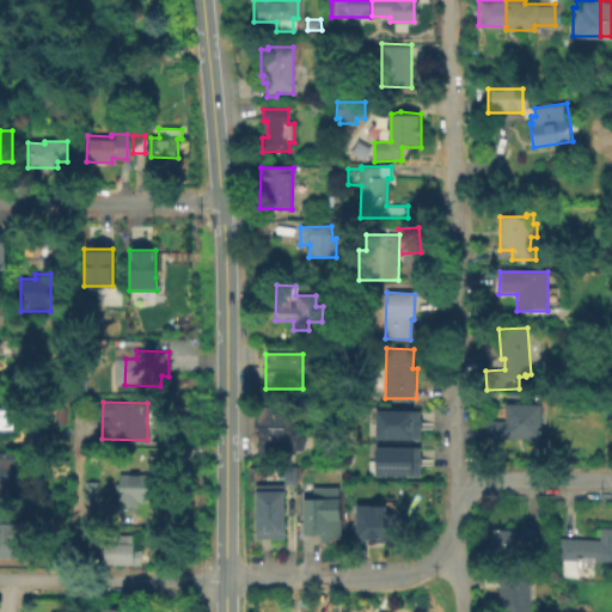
[(543,404),(542,439),(487,436),(487,418),(507,420),(507,403),(543,404)]
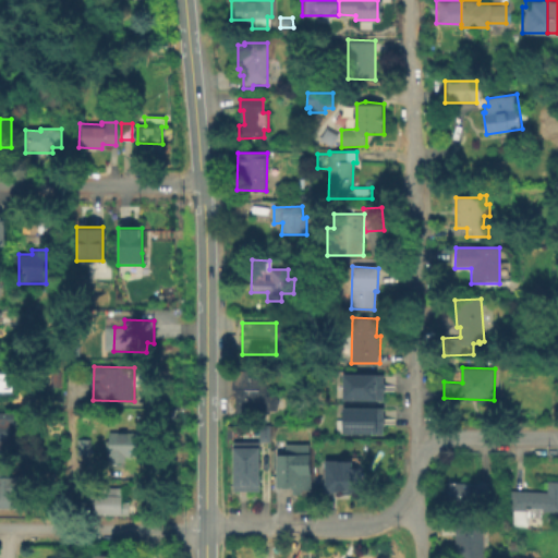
[(0,370),(14,371),(14,393),(0,392),(0,370)]
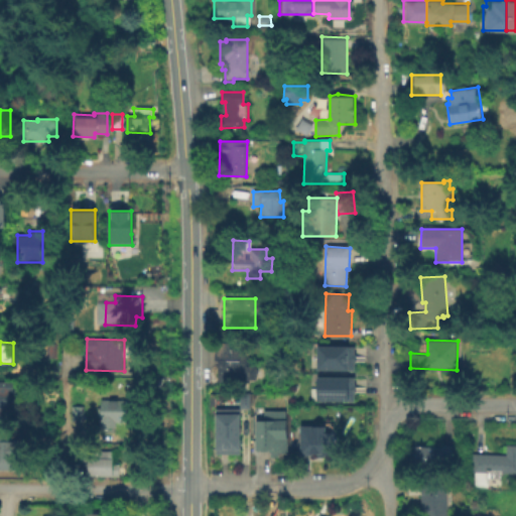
[(258,366),(258,380),(251,380),(251,383),(219,382),(219,365),(215,365),(215,343),(242,343),(242,353),(246,353),(246,357),(249,357),(248,366),(258,366)]
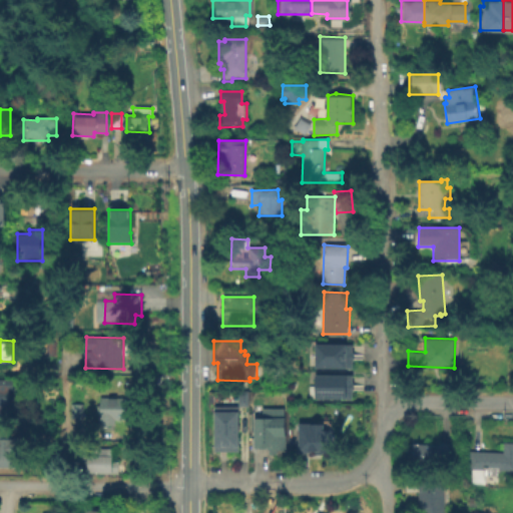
[(313,343),(350,344),(350,352),(351,352),(351,360),(350,360),(350,368),(313,367),(313,343)]
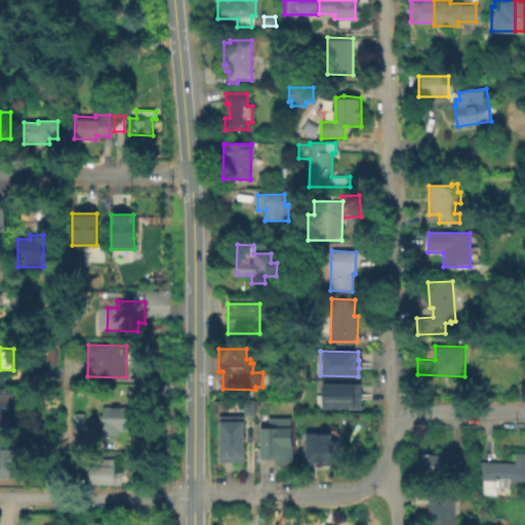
[(320,382),(358,384),(358,391),(359,391),(359,400),(358,400),(358,408),(320,407),(320,382)]
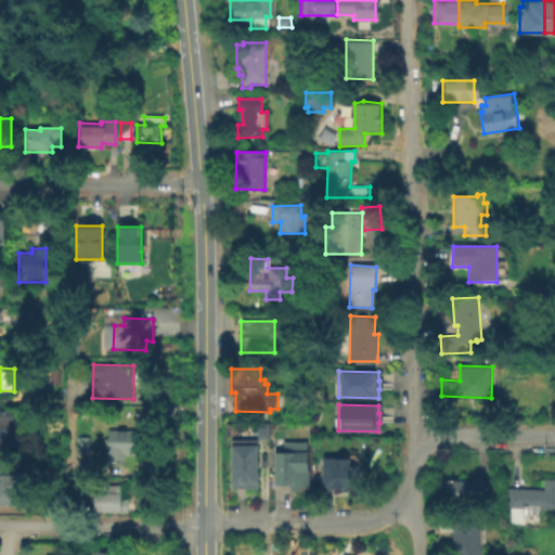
[(13,440),(13,443),(3,443),(3,448),(0,447),(0,410),(17,410),(17,421),(13,421),(14,439),(13,440)]
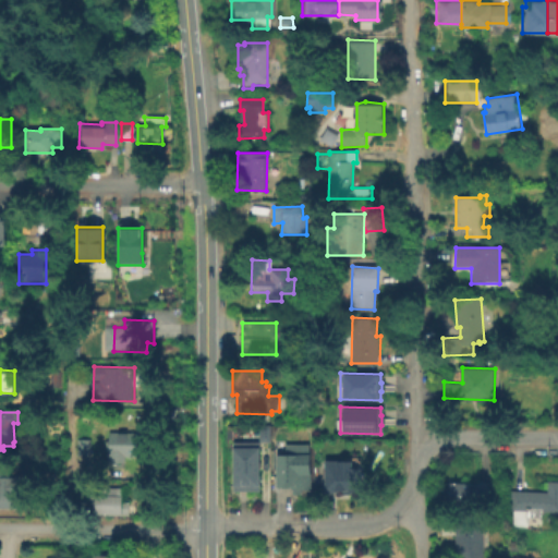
[(137,433),(136,468),(108,466),(109,432),(137,433)]
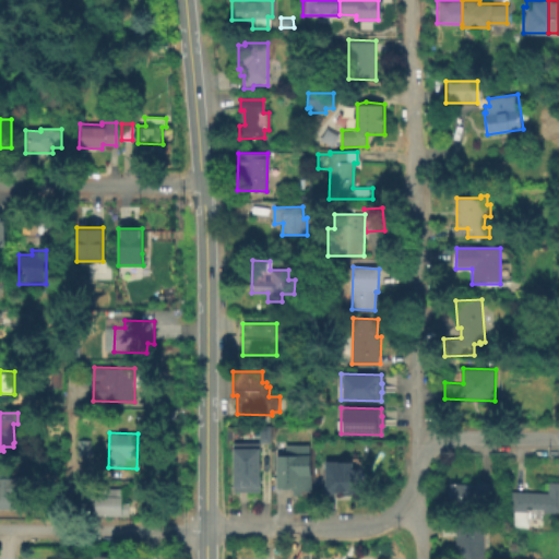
[(233,450),(260,450),(260,489),(233,489),(233,450)]
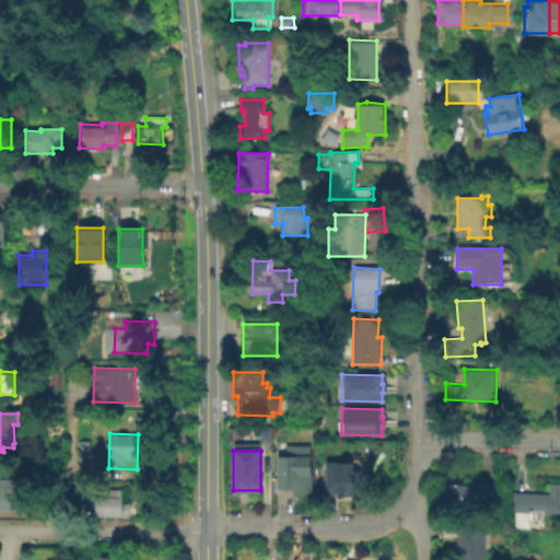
[(360,457),(360,493),(351,493),(351,490),(326,490),(326,492),(323,492),(323,461),(340,461),(340,457),(360,457)]
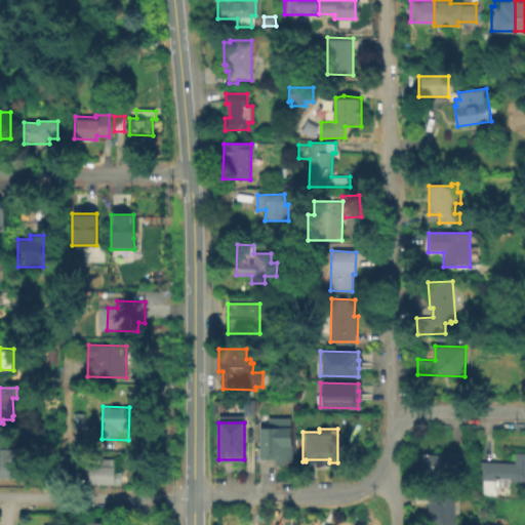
[(258,458),(258,431),(294,431),(294,459),(258,458)]
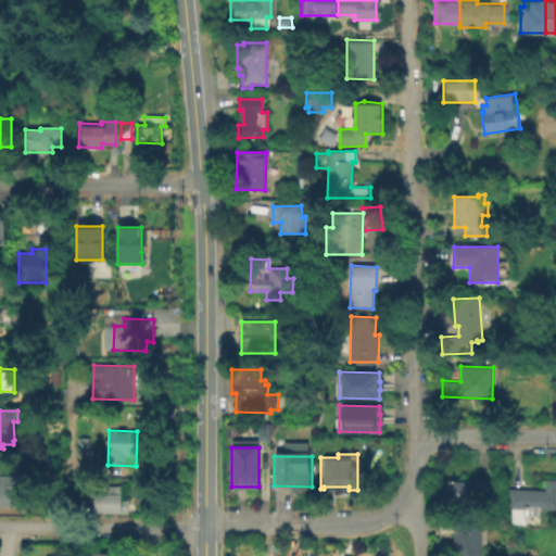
[(0,463),(16,463),(16,507),(0,507),(0,463)]
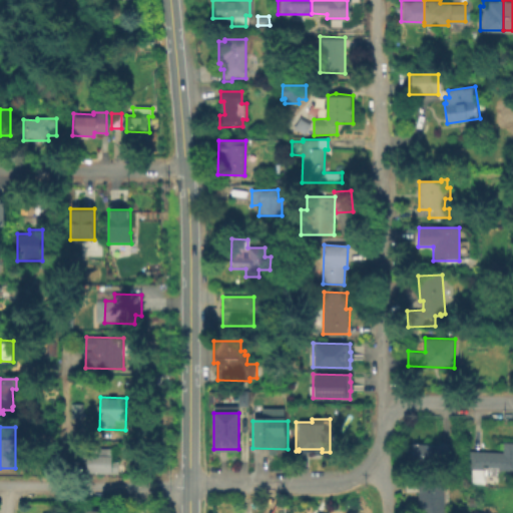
[(456,444),(455,459),(439,459),(439,467),(414,467),(415,458),(409,458),(409,444),(440,445),(440,443),(456,444)]
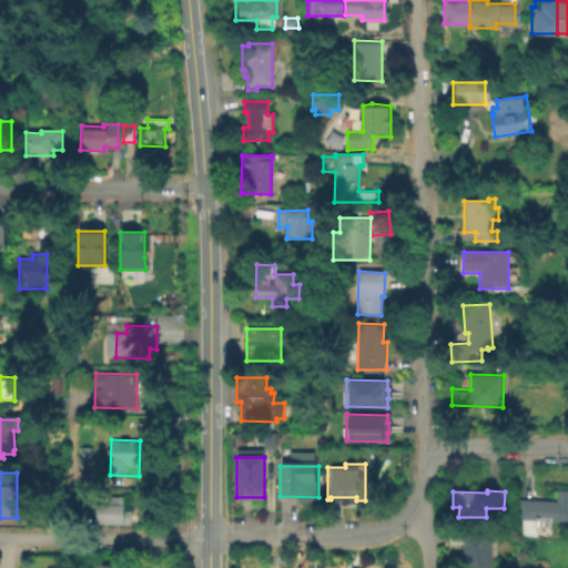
[(567,492),(567,521),(553,521),(553,525),(551,525),(551,528),(538,528),(537,536),(523,536),(523,520),(519,520),(520,500),(557,501),(558,492),(567,492)]
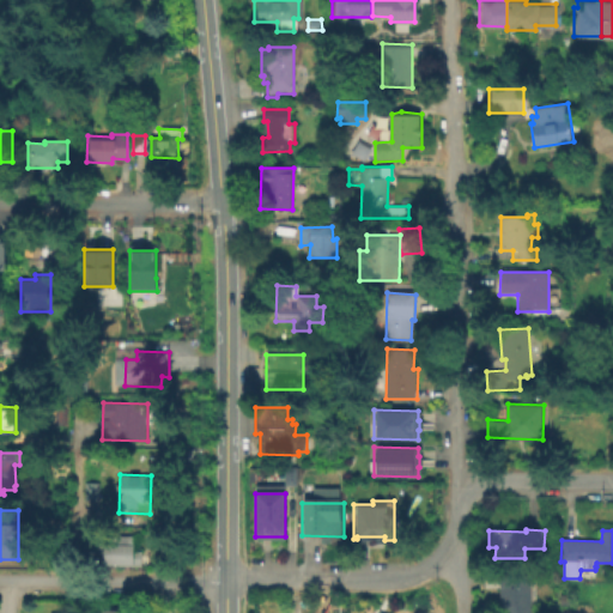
[(135,538),(135,552),(143,552),(143,566),(103,566),(103,538),(135,538)]
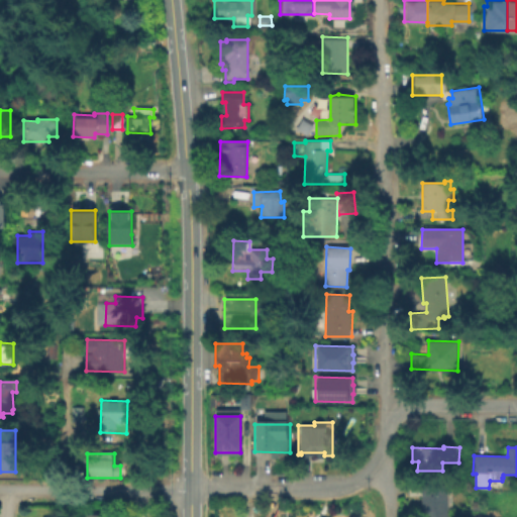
[(448,485),(448,516),(425,516),(425,512),(423,512),(422,485),(448,485)]
